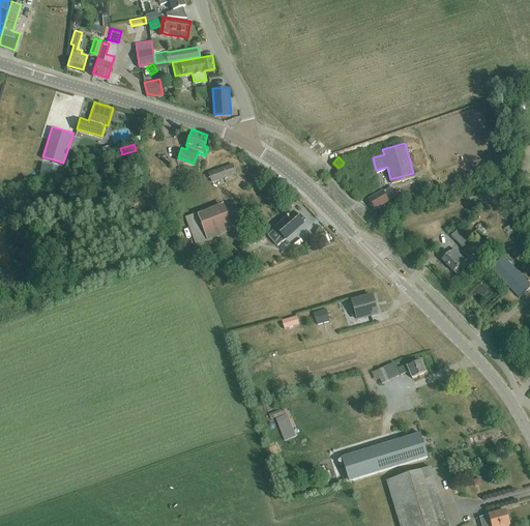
[(209,171),(211,178),(235,170),(232,163),(209,171)]
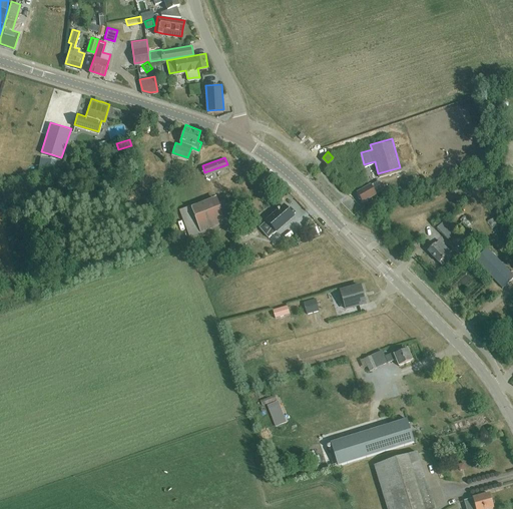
[(44,168),(46,174),(63,168),(61,163),(44,168)]
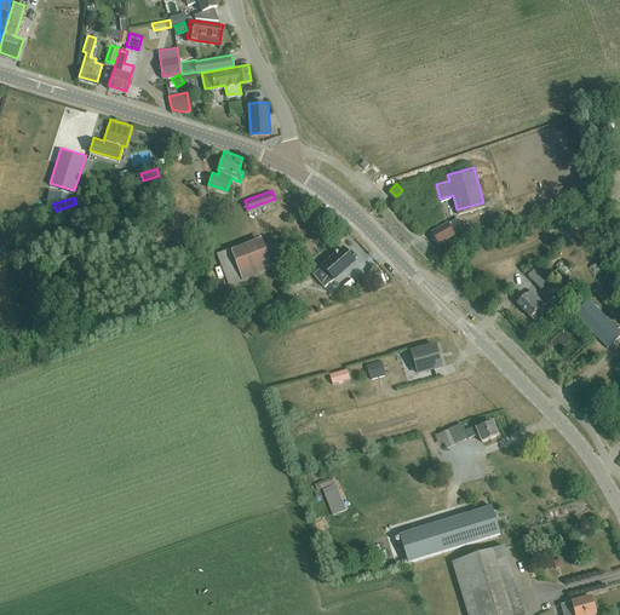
[(460,222),(457,217),(447,222),(430,231),(431,233),(431,235),(432,239),(435,239),(437,243),(454,234),(455,236),(465,231),(460,222)]
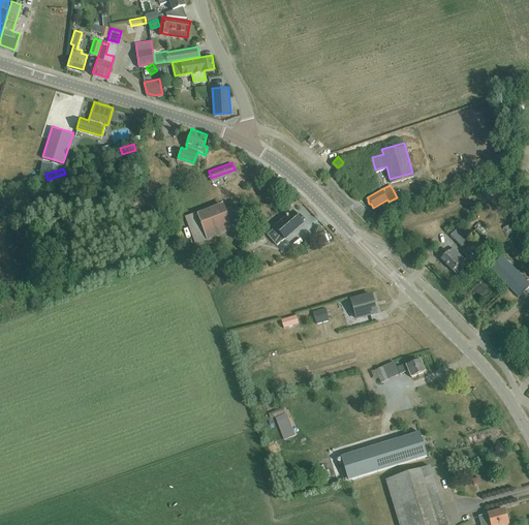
[(185,214),(195,242),(197,245),(242,227),(236,214),(235,214),(231,206),(224,208),(222,202),(196,211),(196,210),(185,214)]
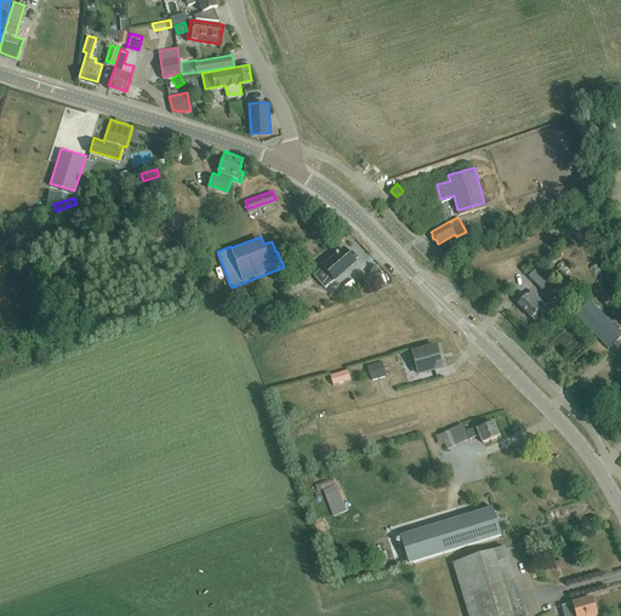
[(343,246),(314,273),(325,285),(334,277),(354,258),(343,246)]
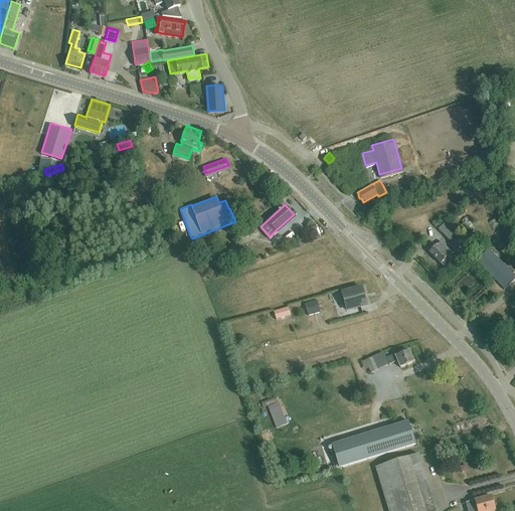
[(235,225),(240,236),(258,229),(252,218),(235,225)]
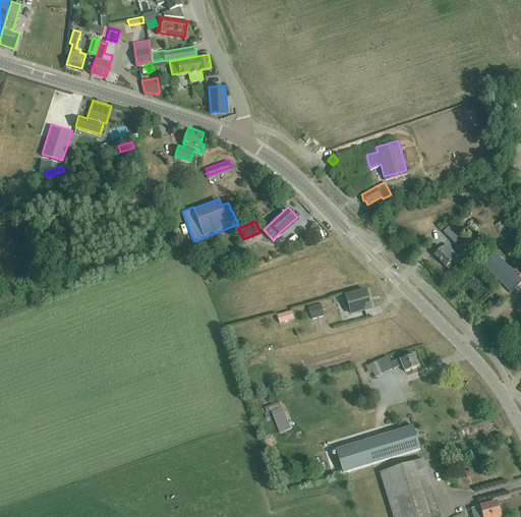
[(445,228),(456,240),(463,233),(452,221),(445,228)]
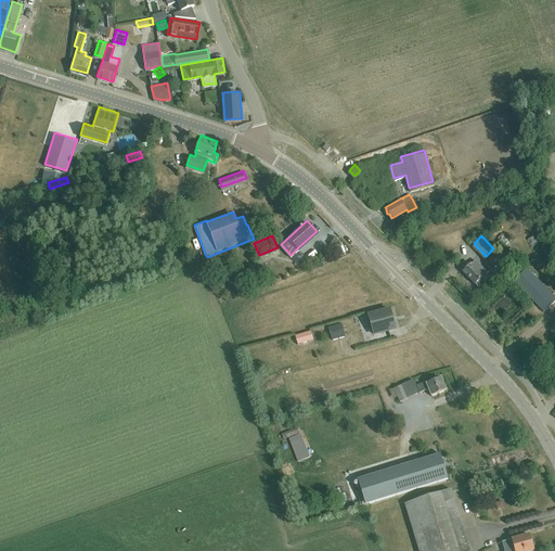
[(177,260),(179,268),(189,264),(186,257),(177,260)]
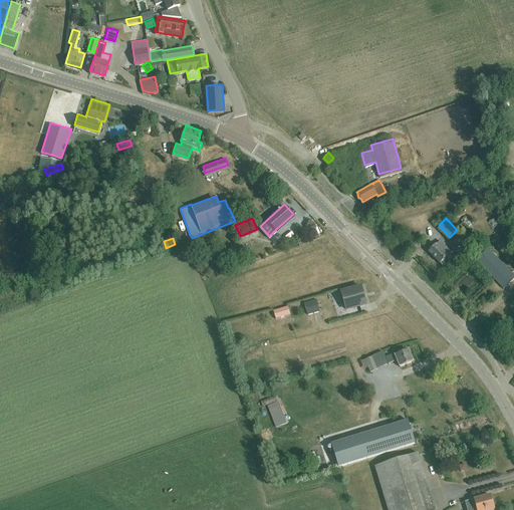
[(441,238),(437,241),(429,249),(442,264),(454,252),(441,238)]
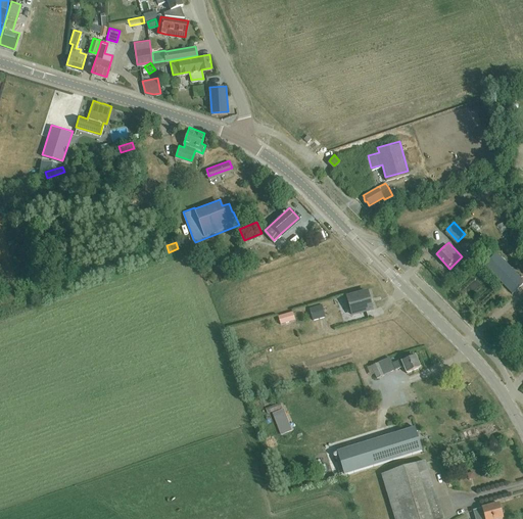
[(522,281),(522,279),(495,251),(484,263),(512,291),(522,281)]
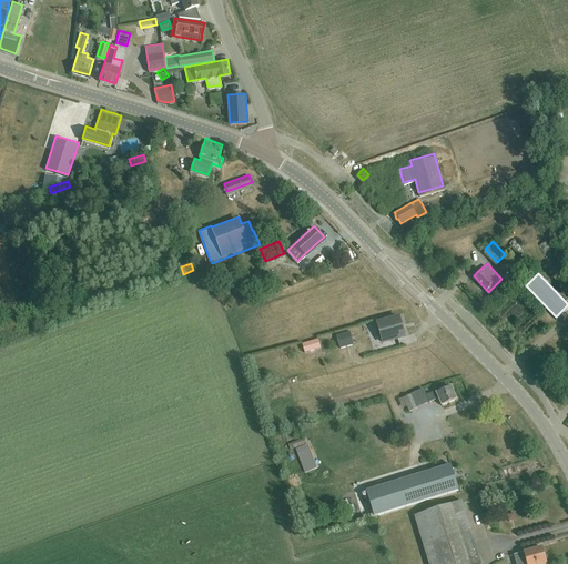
[(378,325),(375,325),(378,335),(381,335),(383,340),(404,334),(398,314),(377,320),(378,325)]
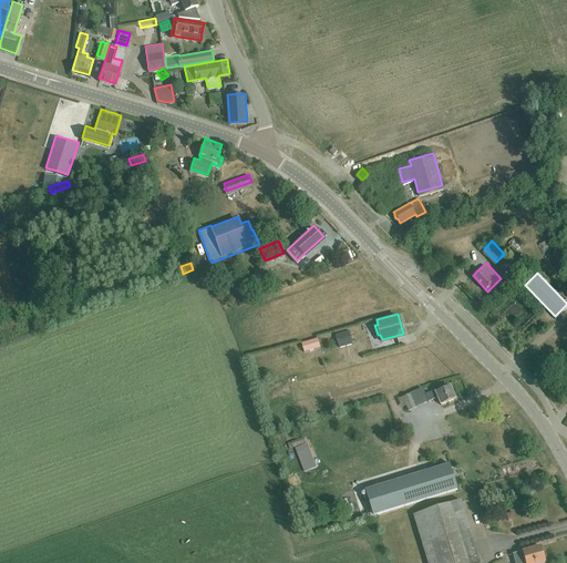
[(350,328),(334,331),(337,343),(352,338),(350,328)]
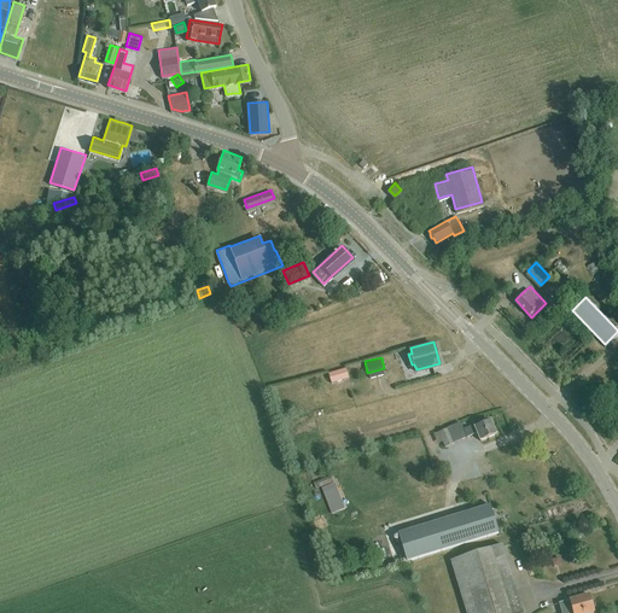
[(331,367),(334,378),(353,373),(349,362),(331,367)]
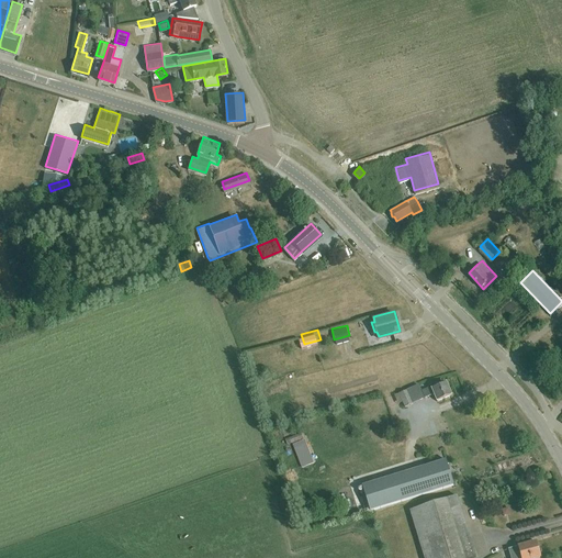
[(431,383),(422,388),(425,394),(435,391),(437,398),(446,394),(451,392),(449,386),(446,379),(439,382),(433,386),(431,383)]
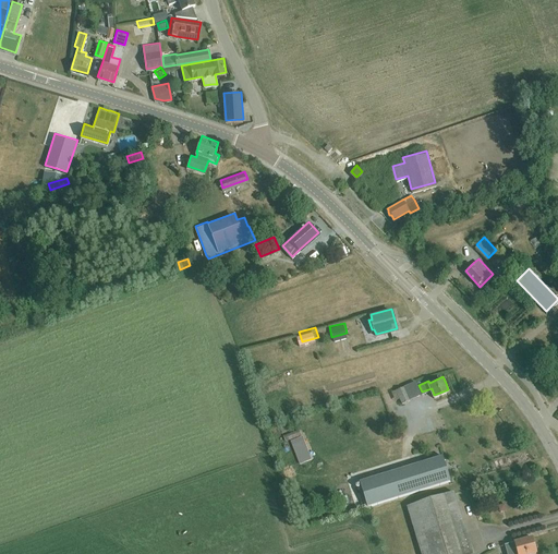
[(404,385),(397,387),(401,400),(410,397),(404,385)]
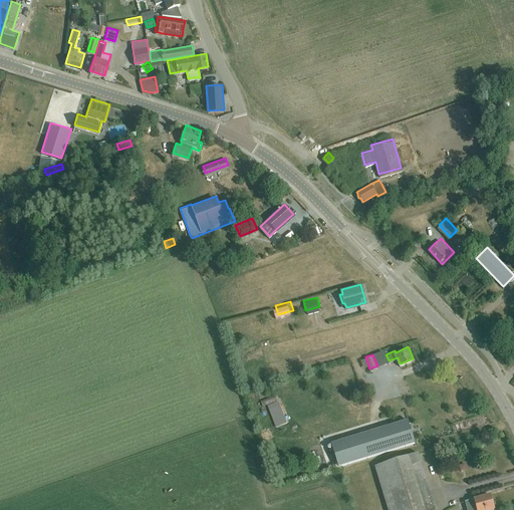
[(277,399),(275,393),(261,399),(263,404),(277,399)]
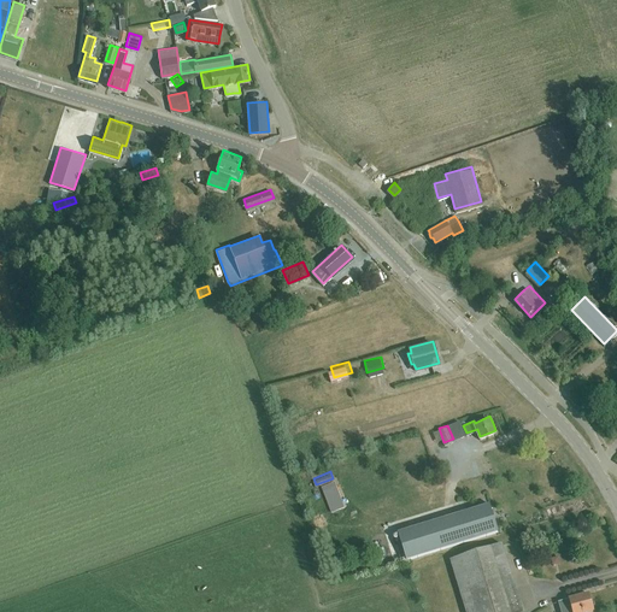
[(331,508),(346,505),(340,477),(325,481),(331,508)]
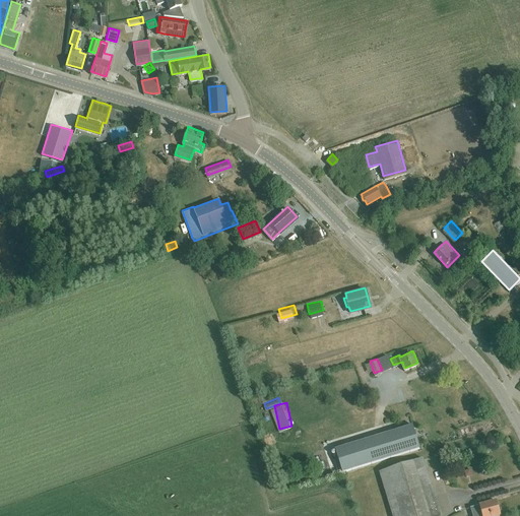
[(412,423),(392,429),(400,452),(419,446),(412,423)]
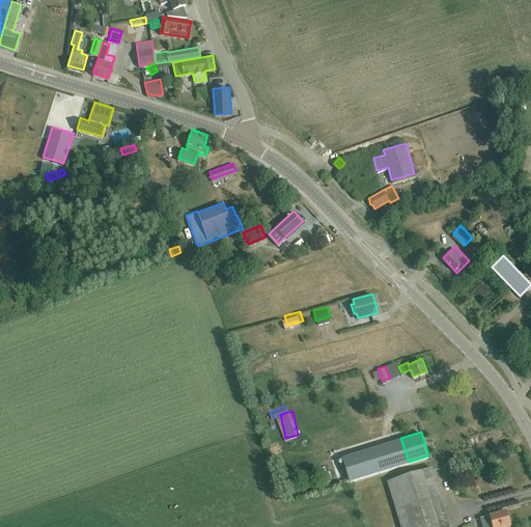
[(386,479),(400,526),(439,526),(449,523),(431,466),(386,479)]
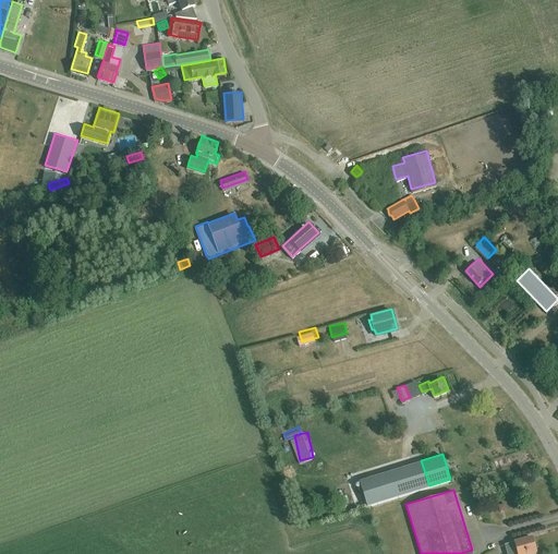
[(532,534),(513,539),(505,542),(507,553),(519,553),(535,550),(532,534)]
